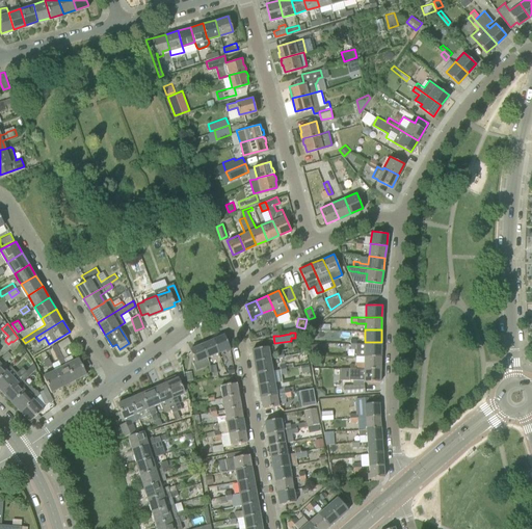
[(225,350),(230,348),(231,348),(223,334),(213,338),(218,351),(224,348),(225,350)]
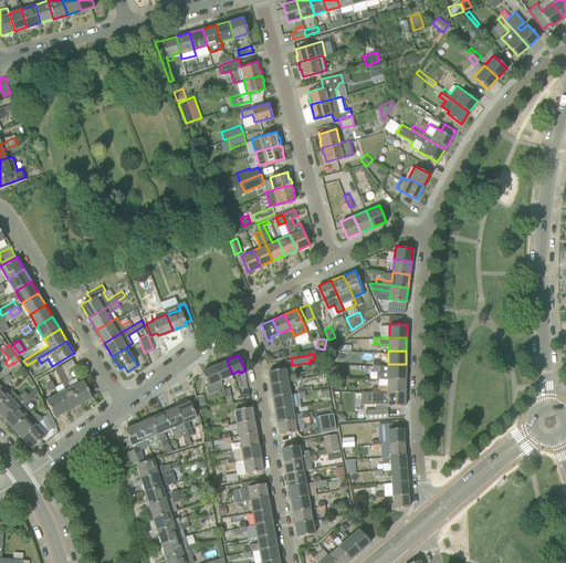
[(72,357),(60,364),(60,365),(63,371),(67,381),(80,403),(92,396),(84,379),(79,382),(75,376),(73,377),(67,368),(75,363),(72,357)]
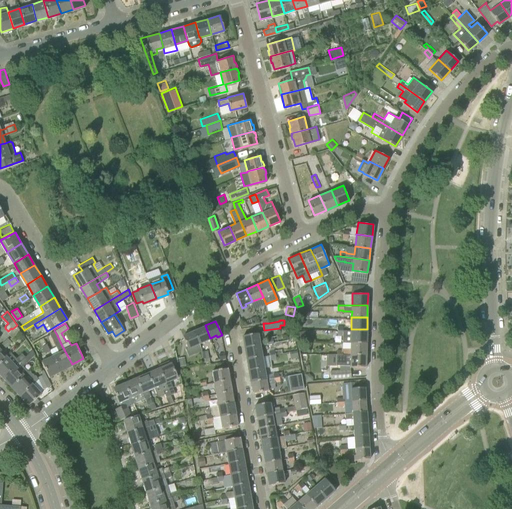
[(21,330),(17,325),(12,329),(11,328),(8,331),(13,336),(21,330)]
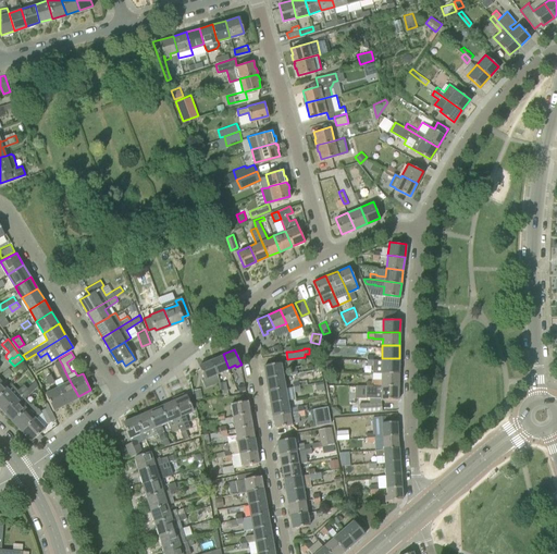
[(217,372),(229,368),(223,354),(211,359),(217,372)]
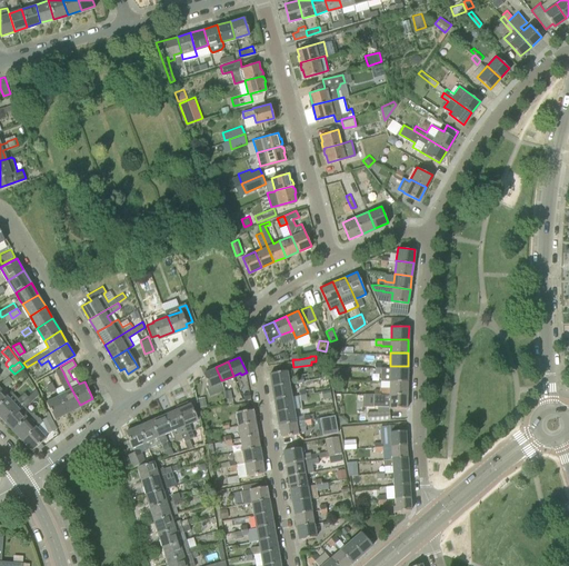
[(330,370),(331,378),(336,377),(341,376),(339,365),(329,367),(330,370)]
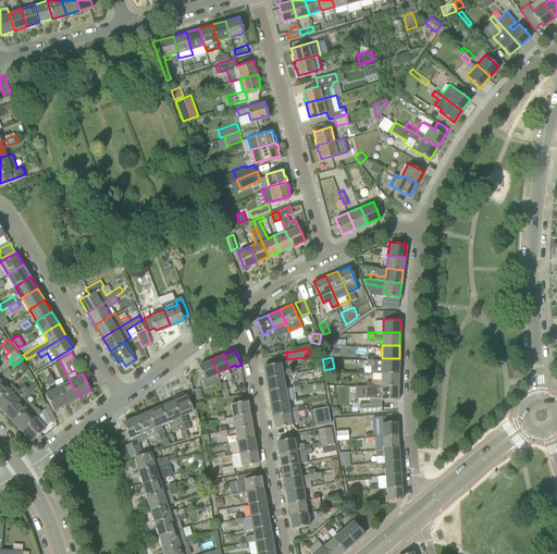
[(373,362),(373,371),(382,371),(398,371),(399,358),(382,358),(373,358),(367,358),(367,362),(373,362)]
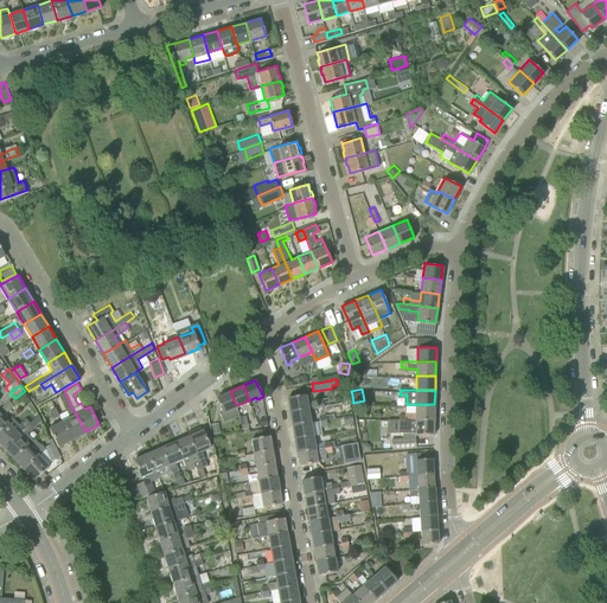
[(59,393),(70,416),(63,421),(71,438),(85,431),(72,408),(68,397),(64,391),(59,393)]
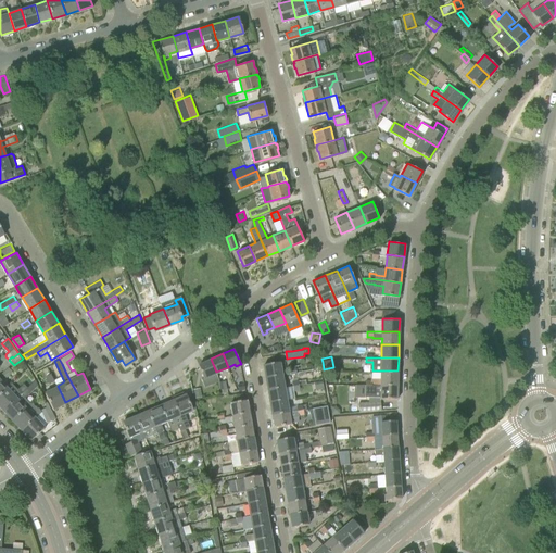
[(199,364),(204,377),(216,372),(211,359),(199,364)]
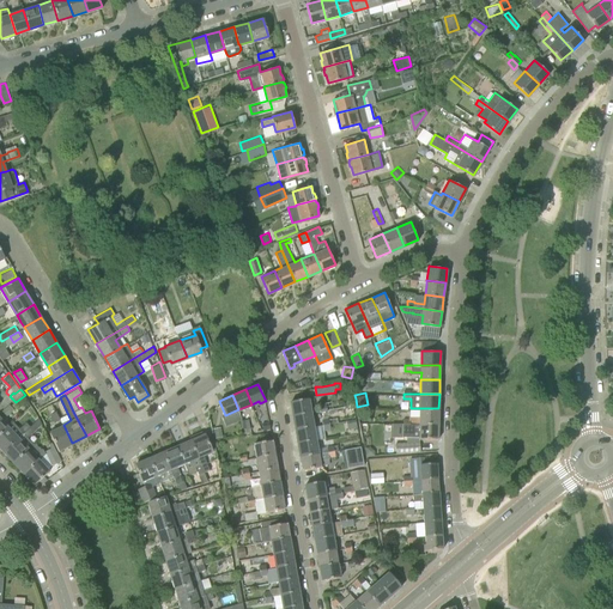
[(332,400),(333,407),(352,403),(351,396),(332,400)]
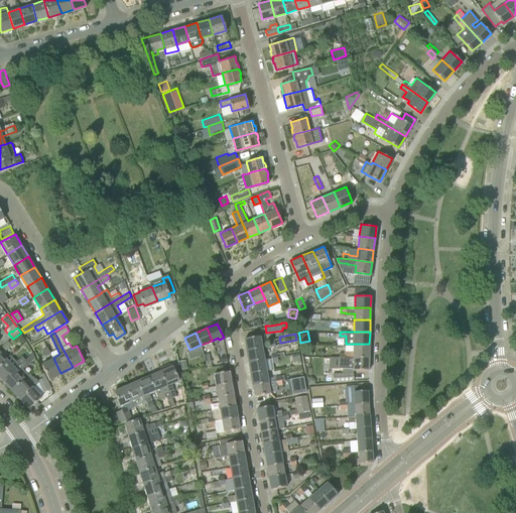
[(260,335),(244,337),(246,349),(262,346),(260,335)]
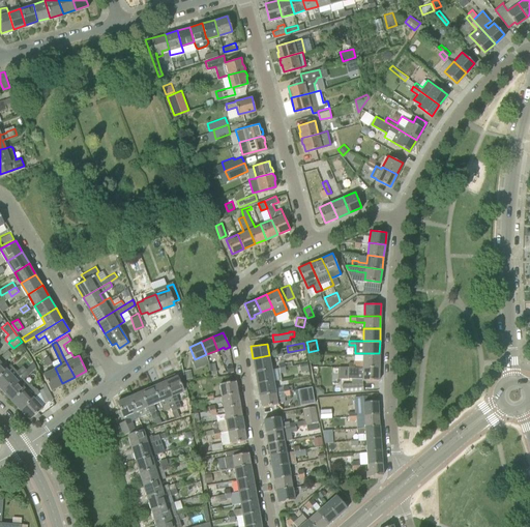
[(6,358),(12,352),(8,348),(2,354),(6,358)]
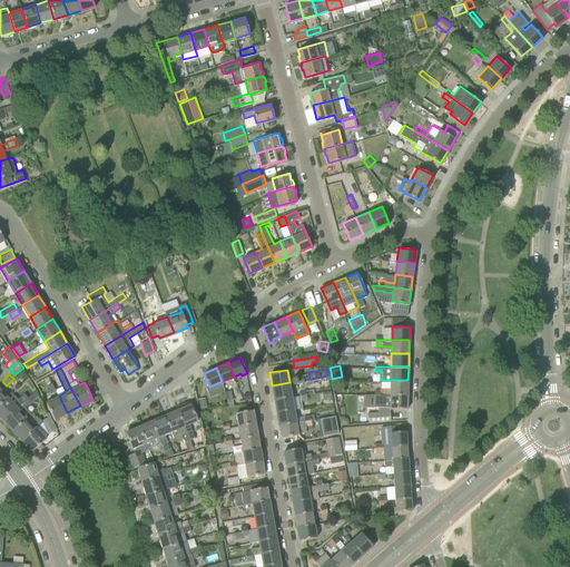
[(336,378),(332,379),(334,388),(342,387),(341,381),(337,381),(336,378)]
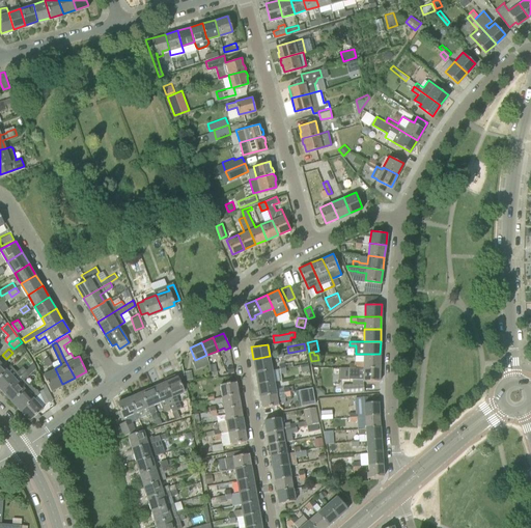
[(380,354),(364,354),(364,360),(355,360),(355,362),(350,362),(350,366),(380,367),(380,354)]
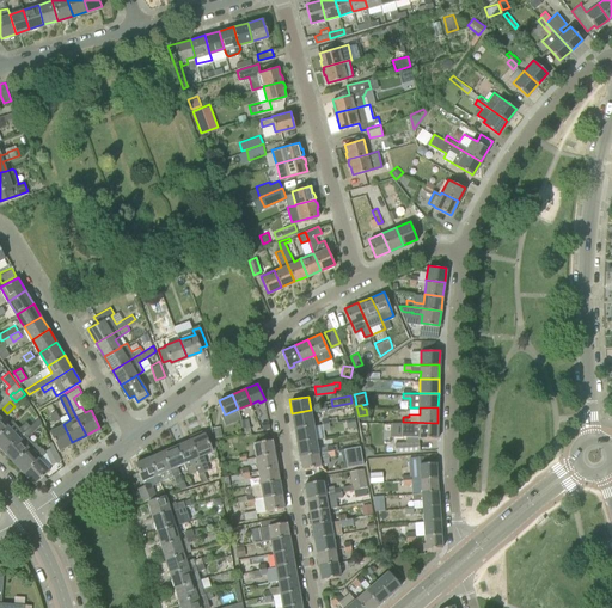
[(55,421),(60,417),(56,409),(50,412),(55,421)]
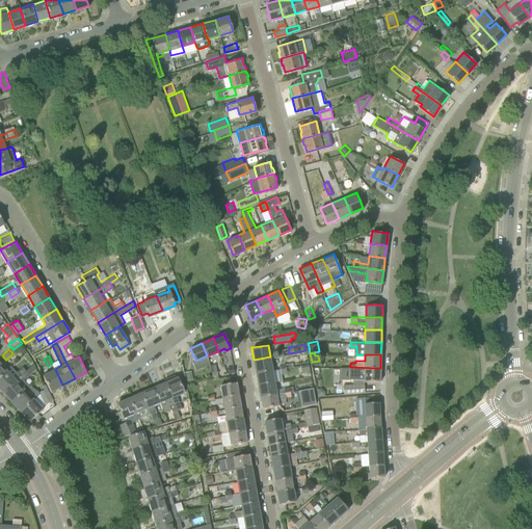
[(256,371),(272,369),(270,356),(254,360),(256,371)]
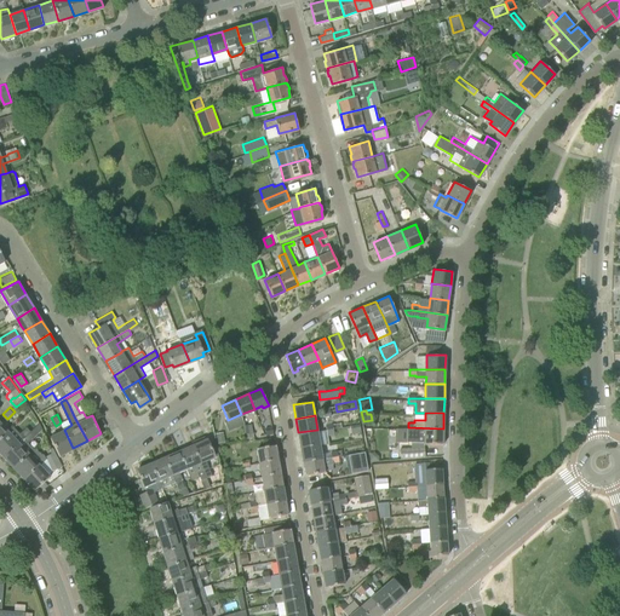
[(30,430),(4,456),(15,467),(34,448),(28,441),(42,427),(39,421),(30,430)]
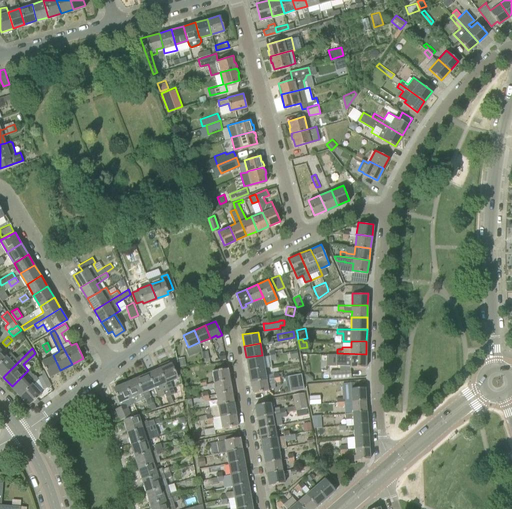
[(210,360),(208,349),(201,350),(203,361),(210,360)]
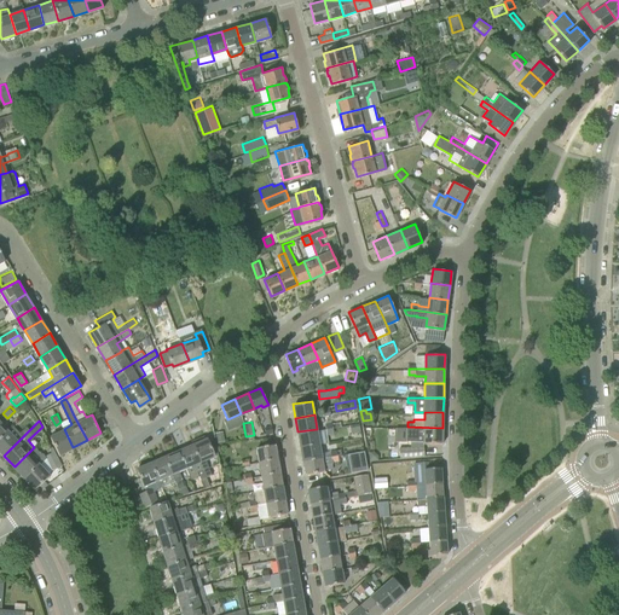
[(0,437),(0,451),(4,456),(30,429),(27,425),(19,431),(13,424),(9,429),(9,430),(0,437)]
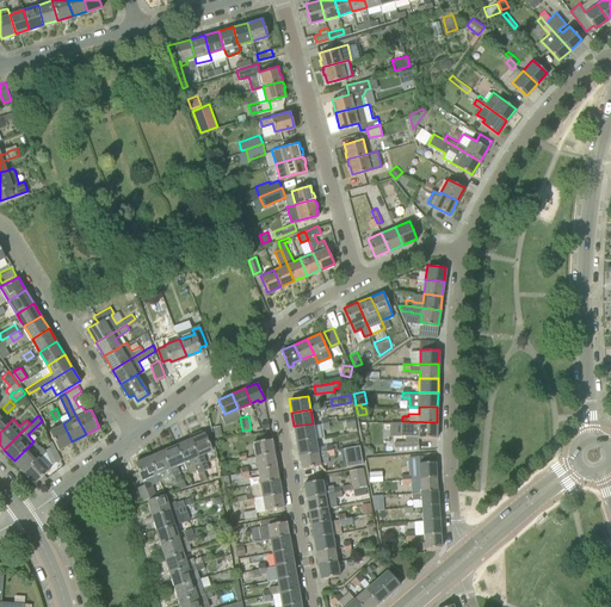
[(325,435),(323,427),(322,421),(313,423),(294,426),(296,440),(315,437),(325,435)]
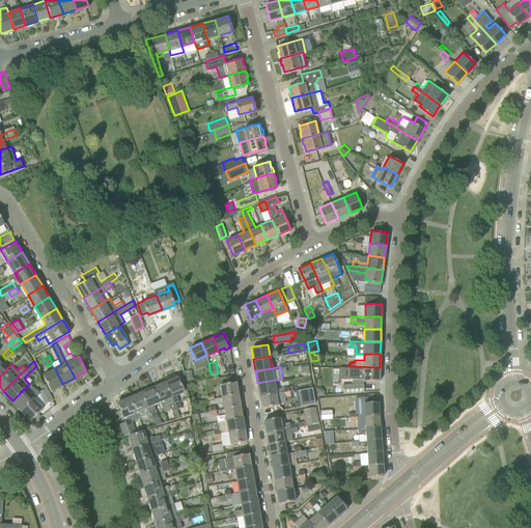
[(363,379),(380,380),(380,367),(350,366),(348,377),(363,378),(363,379)]
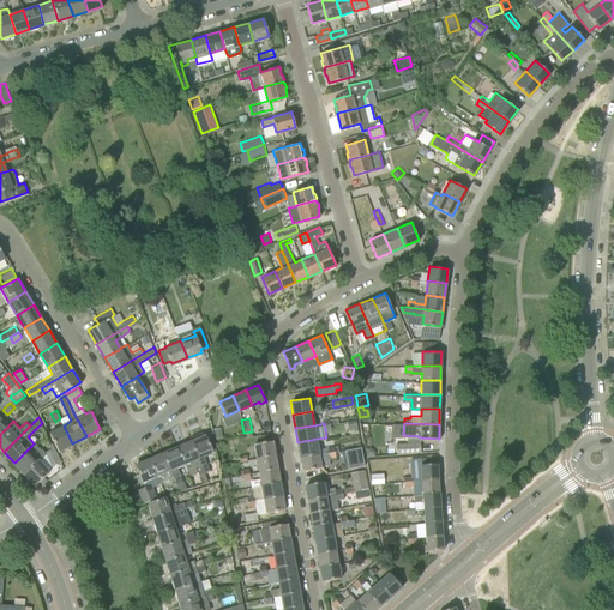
[(49,432),(59,451),(72,444),(64,426),(49,432)]
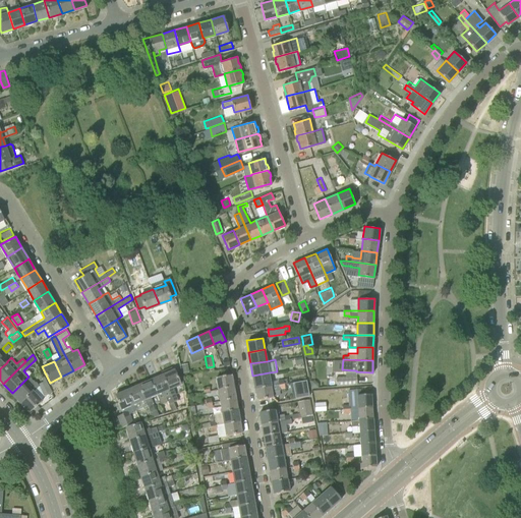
[(183,382),(180,365),(174,368),(162,372),(174,400),(178,398),(173,386),(183,382)]
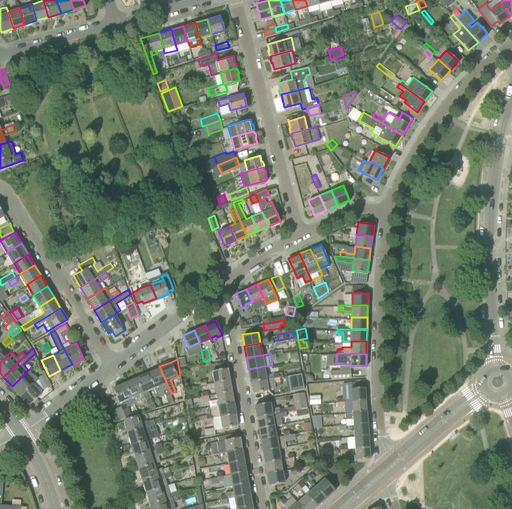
[(153,386),(154,386),(156,392),(163,389),(166,395),(171,393),(159,366),(147,371),(153,386)]
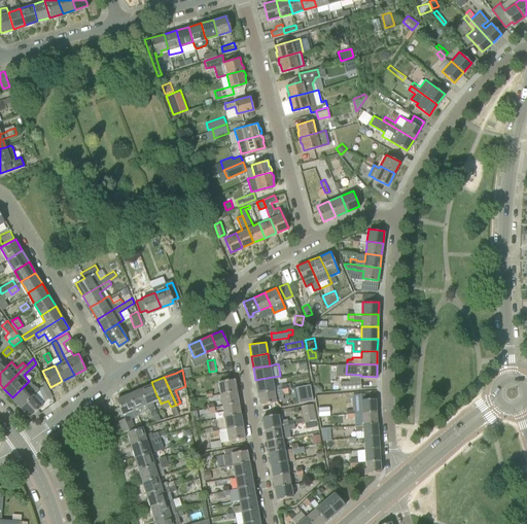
[(257,391),(274,389),(272,377),(255,380),(257,391)]
